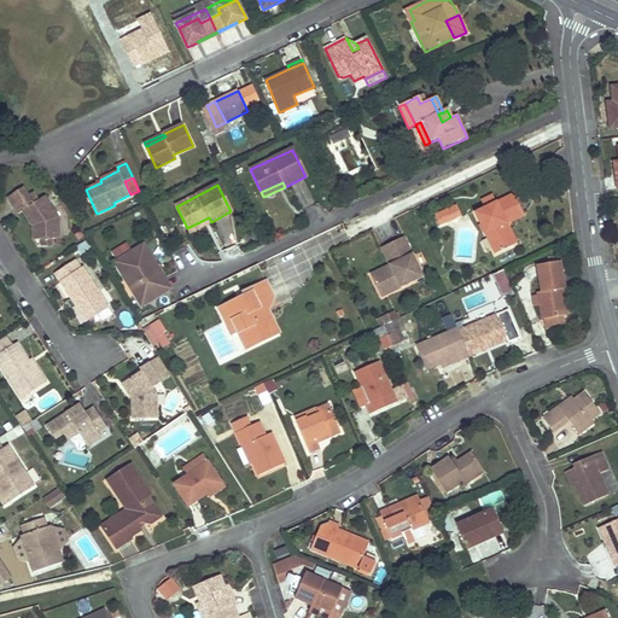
[(38,251),(65,235),(44,197),(34,202),(25,186),(7,196),(38,251)]
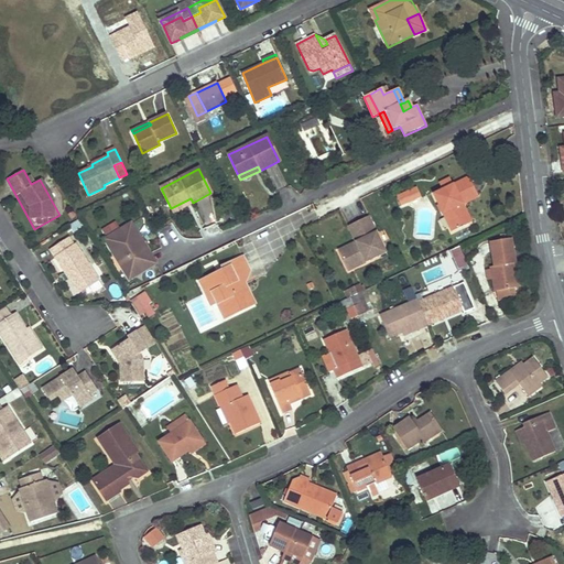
[(442,190),(433,194),(452,231),(468,223),(459,206),(464,204),(461,197),(476,190),(469,176),(452,185),(442,190)]
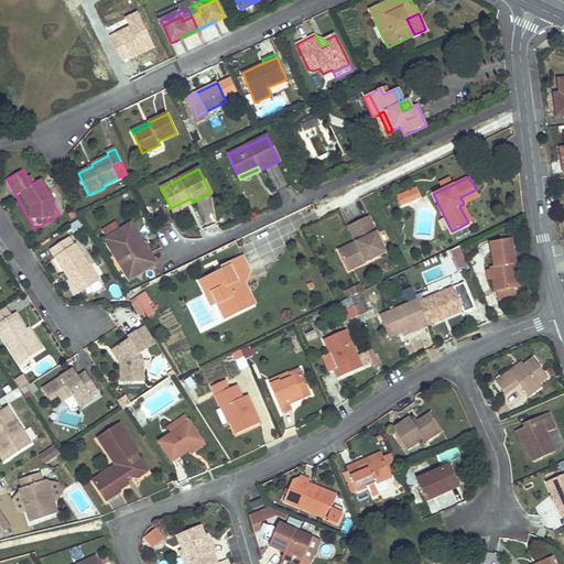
[(449,180),(440,185),(442,190),(452,185),(449,180)]
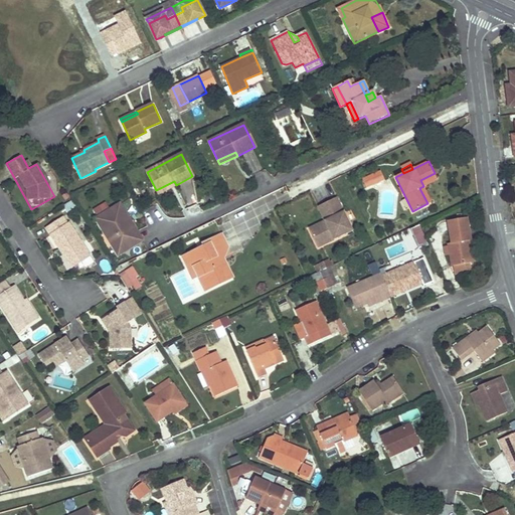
[(378,172),(368,177),(372,185),(382,181),(378,172)]
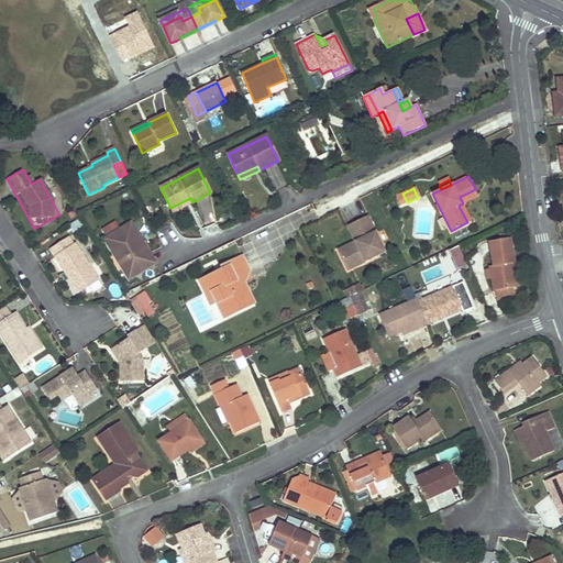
[(460,197),(463,203),(478,196),(475,189),(460,197)]
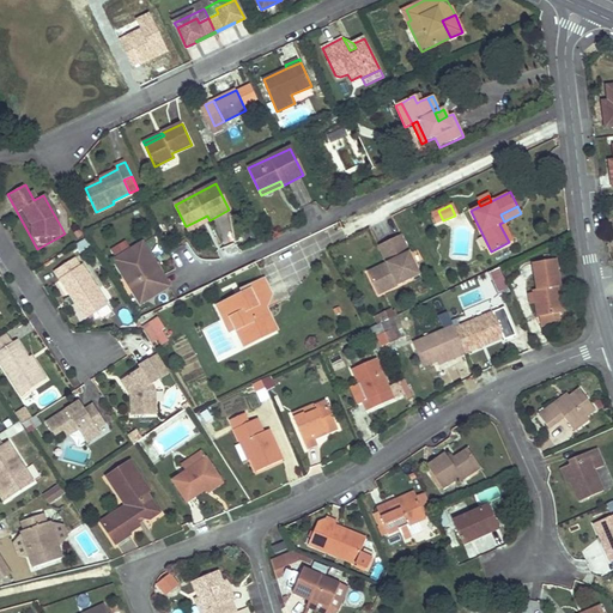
[(438,211),(431,214),(436,224),(443,220),(438,211)]
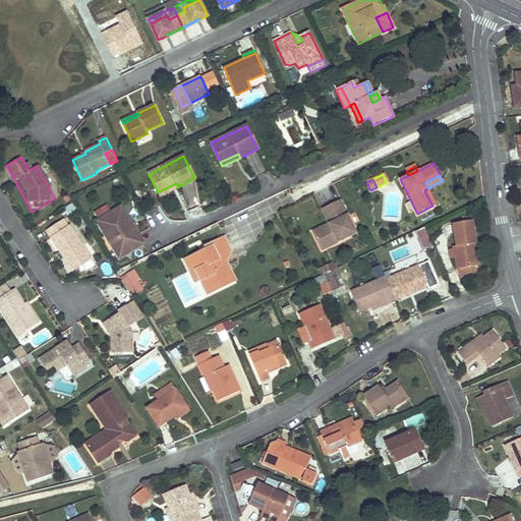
[(176,183),(158,192),(160,196),(178,187),(176,183)]
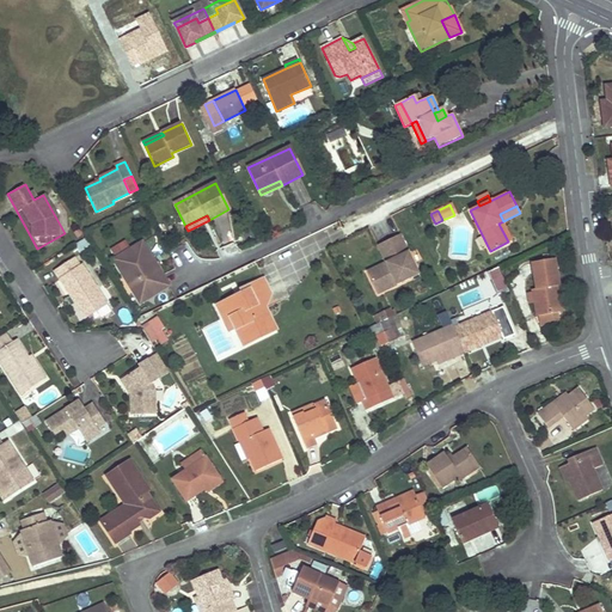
[(503,221),(499,224),(508,242),(512,239),(503,221)]
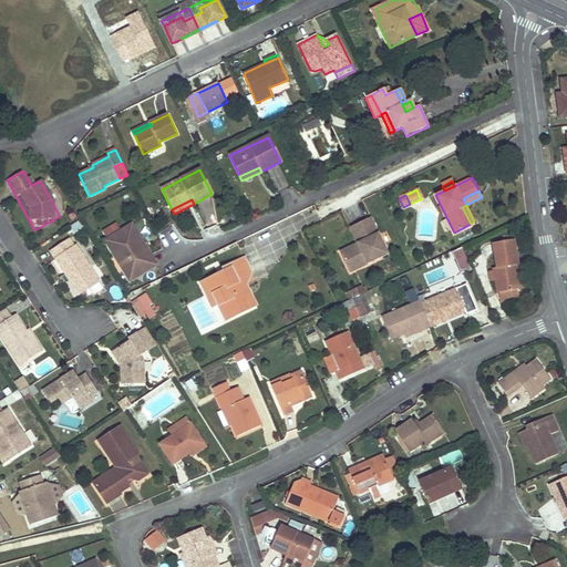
[(359,248),(341,257),(350,274),(388,255),(371,218),(357,225),(364,240),(357,244),(359,248)]
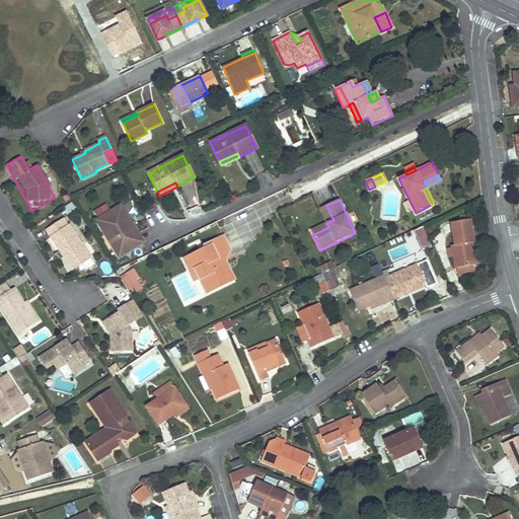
[(113,247),(119,257),(143,242),(142,239),(136,231),(133,233),(129,226),(132,224),(120,206),(99,219),(103,225),(100,227),(104,234),(107,232),(116,245),(113,247)]
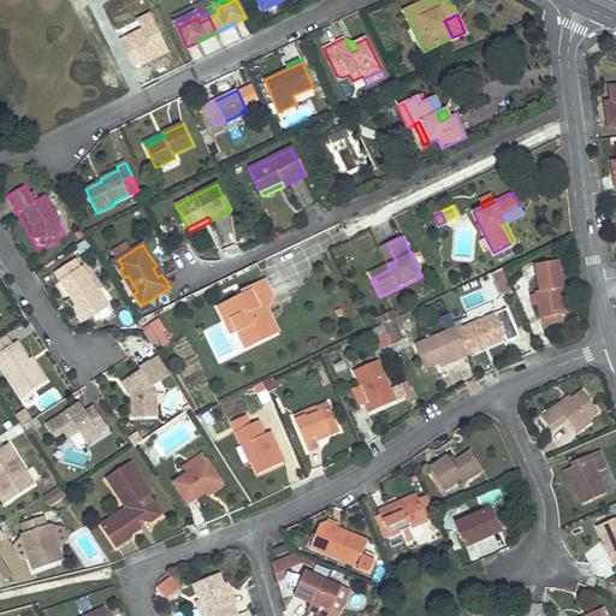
[(388,244),(379,248),(388,265),(396,261),(388,244)]
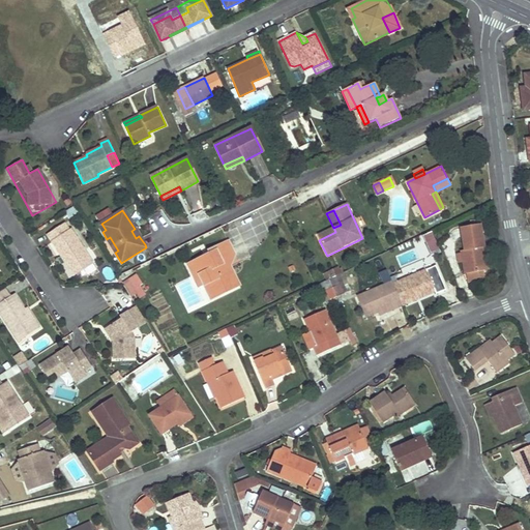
[(63,222),(47,233),(61,256),(65,254),(68,259),(64,261),(69,268),(75,264),(81,266),(84,270),(93,264),(70,228),(68,230),(63,222)]
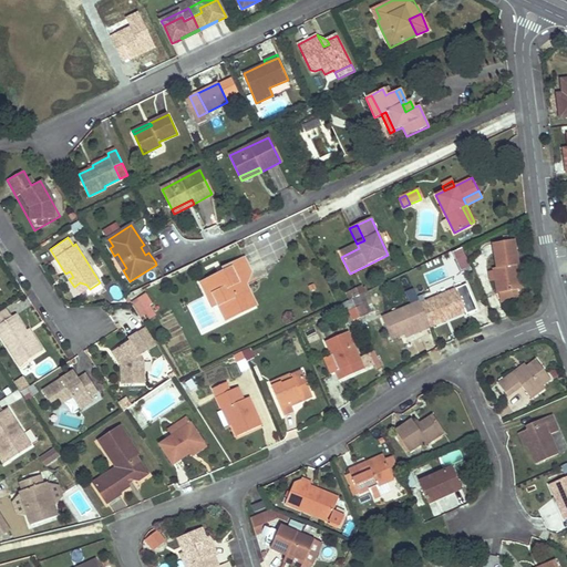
[(515,240),(493,244),(497,268),(494,269),(496,281),(498,292),(500,292),(501,300),(519,298),(518,289),(515,266),(519,265),(515,240)]
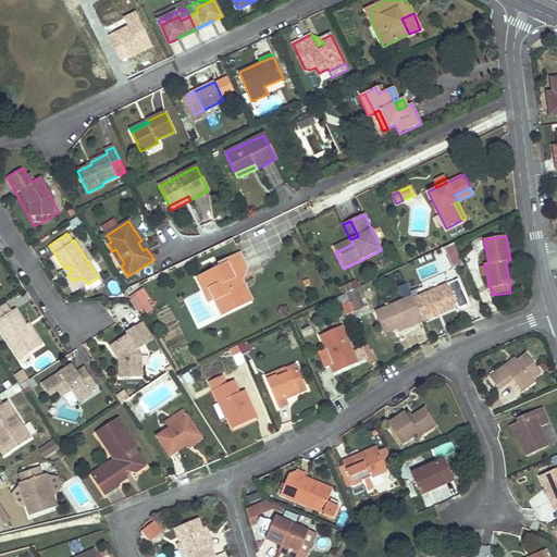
[(333,247),(335,252),(353,244),(350,239),(333,247)]
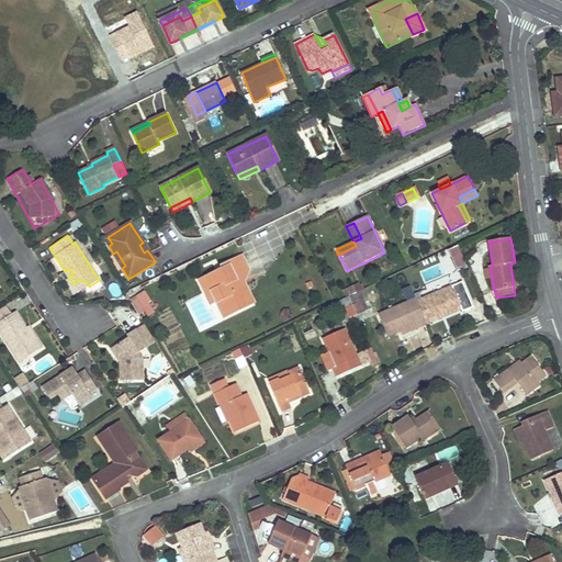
[(447,250),(454,270),(465,265),(457,246),(447,250)]
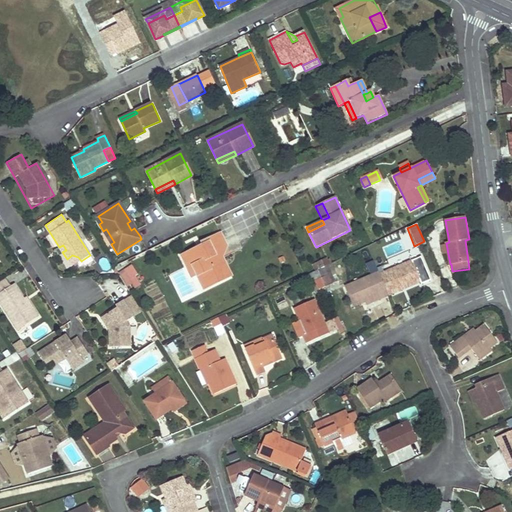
[(106,229),(103,231),(111,244),(114,242),(106,229)]
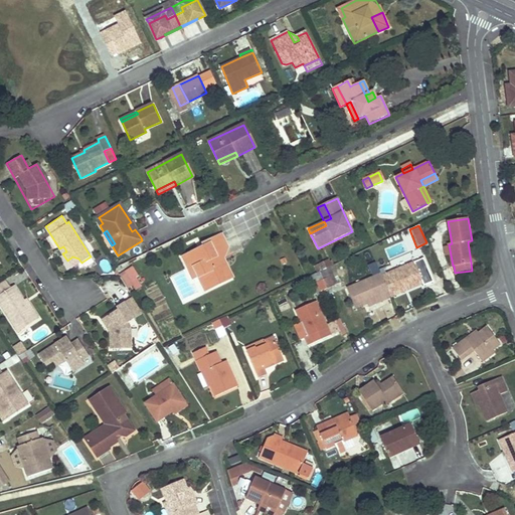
[(203,246),(182,256),(189,270),(194,267),(199,278),(205,274),(211,288),(226,281),(222,272),(228,269),(223,259),(219,261),(216,252),(228,247),(222,234),(202,243),(203,246)]
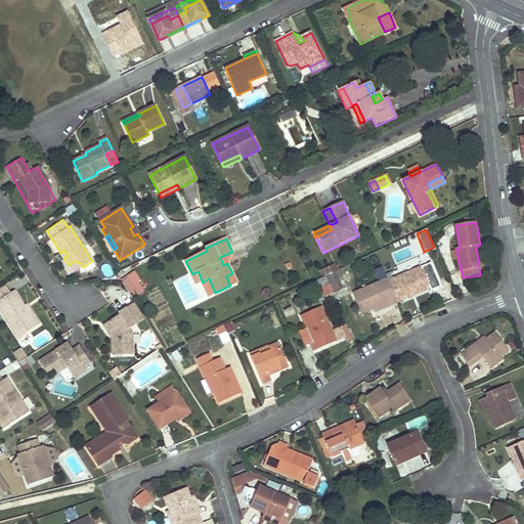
[(74,261),(69,265),(74,272),(83,267),(80,263),(74,261)]
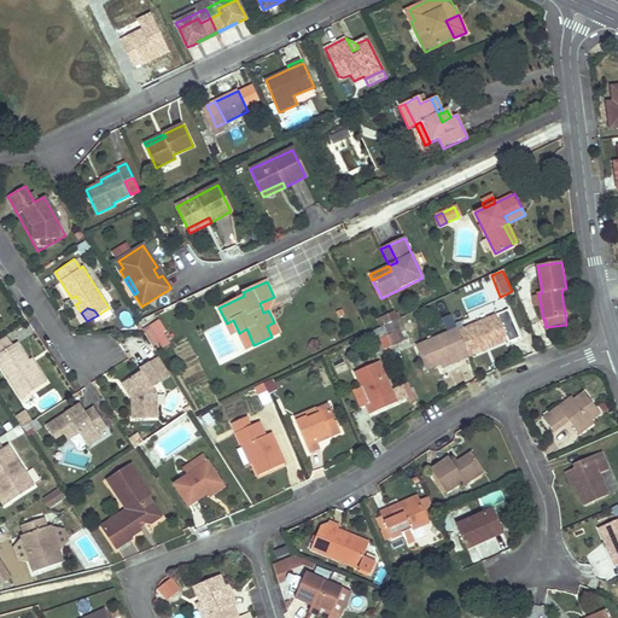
[(509,339),(499,314),(459,330),(471,356),(488,349),(487,347),(499,342),(500,344),(509,339)]
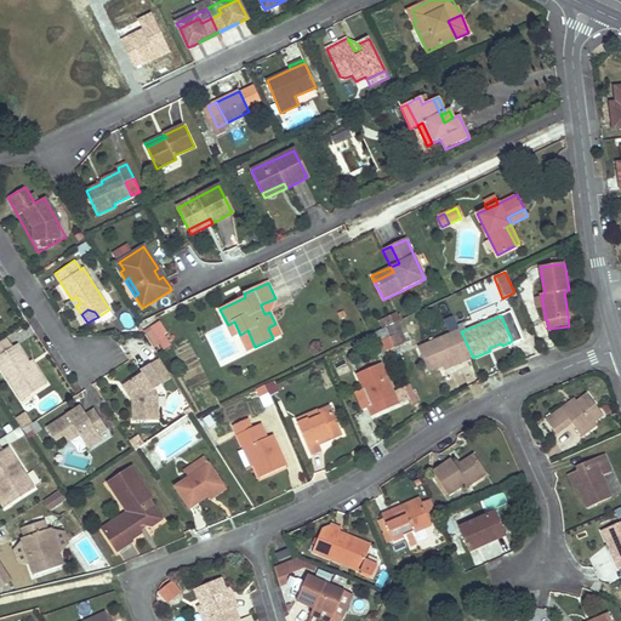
[(159,322),(151,326),(159,339),(167,332),(159,322)]
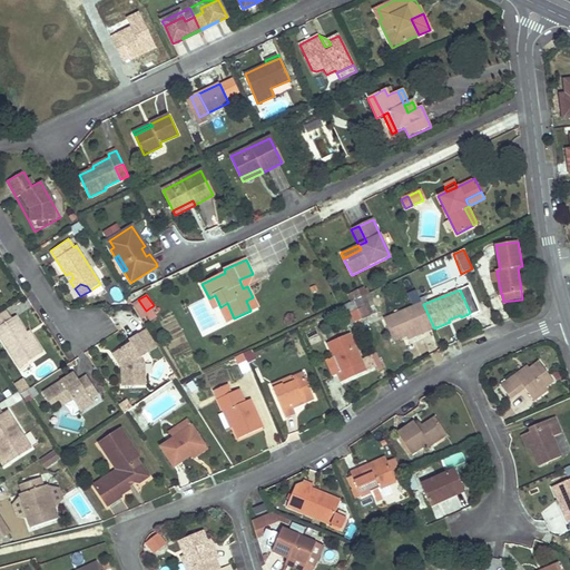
[(215,295),(209,298),(215,310),(220,307),(215,295)]
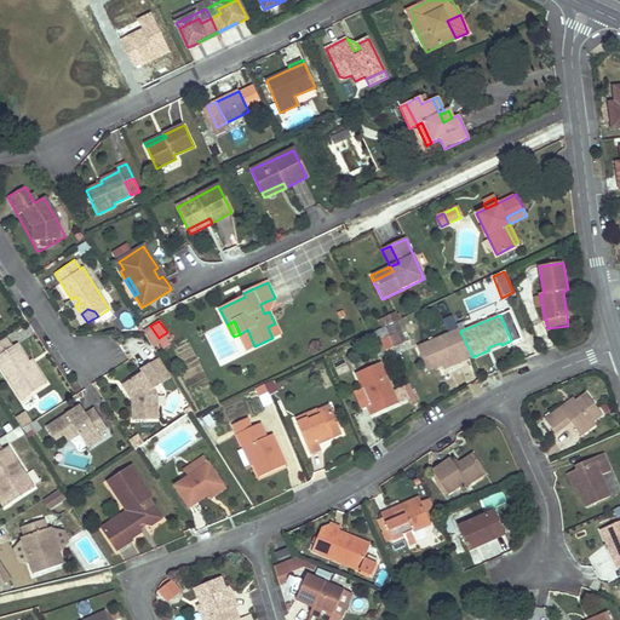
[(392,323),(386,326),(390,337),(395,348),(397,352),(403,350),(401,344),(402,343),(394,322),(392,323)]
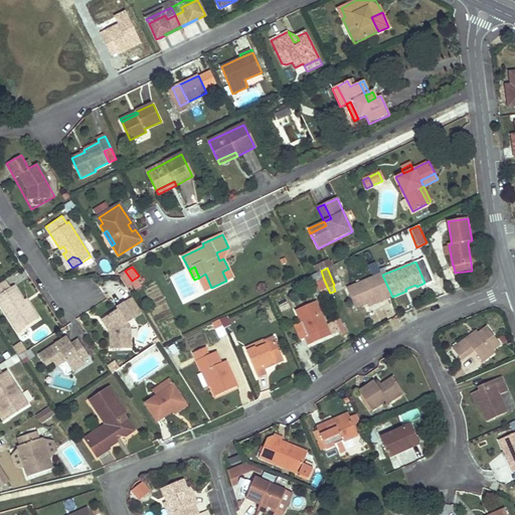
[(228,269),(222,272),(226,281),(232,278),(228,269)]
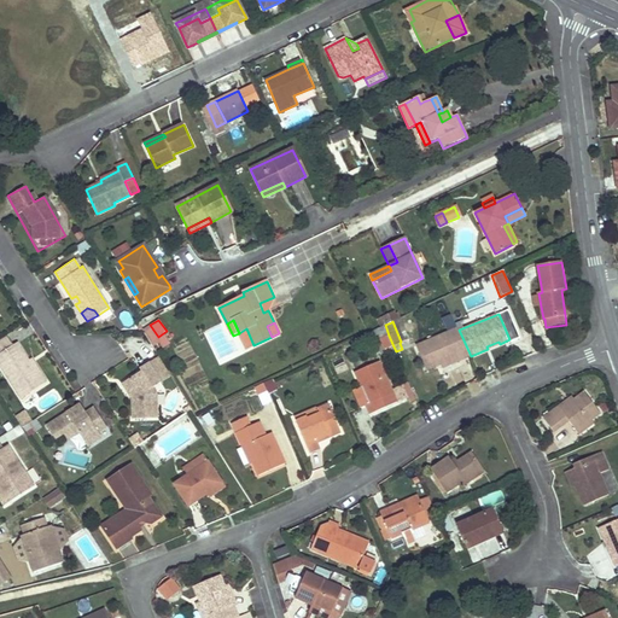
[(385,325),(378,328),(382,338),(389,336),(385,325)]
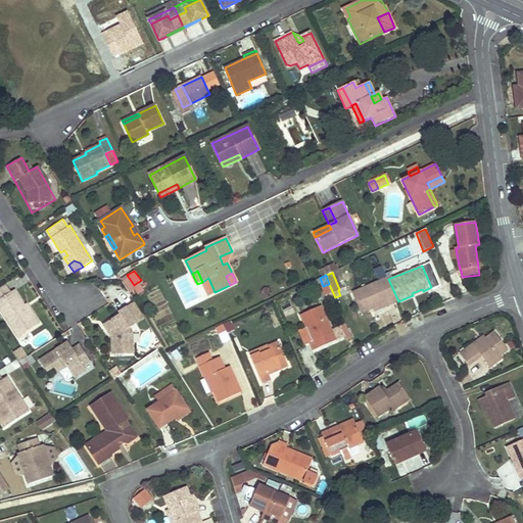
[(208,278),(202,282),(208,295),(215,292),(208,278)]
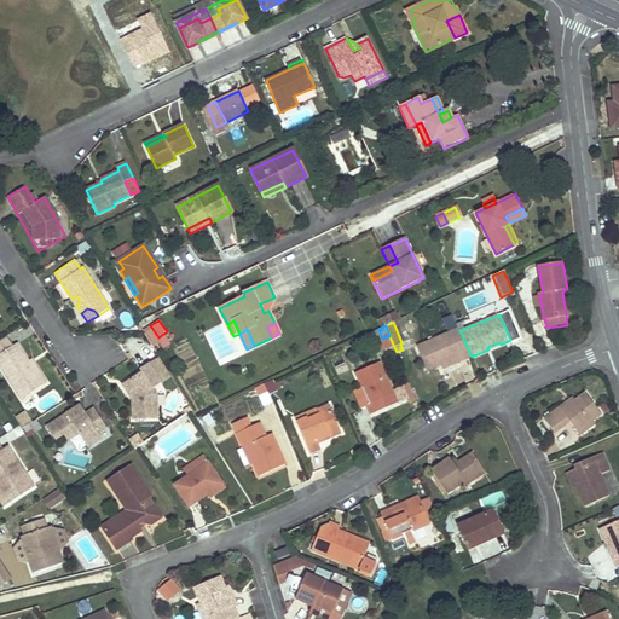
[(460,329),(418,346),(428,371),(443,364),(462,357),(463,359),(472,357),(460,330),(460,329)]
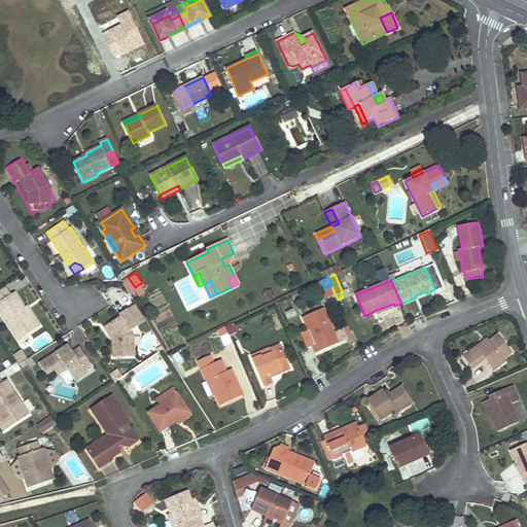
[(148,291),(142,282),(135,287),(141,295),(148,291)]
